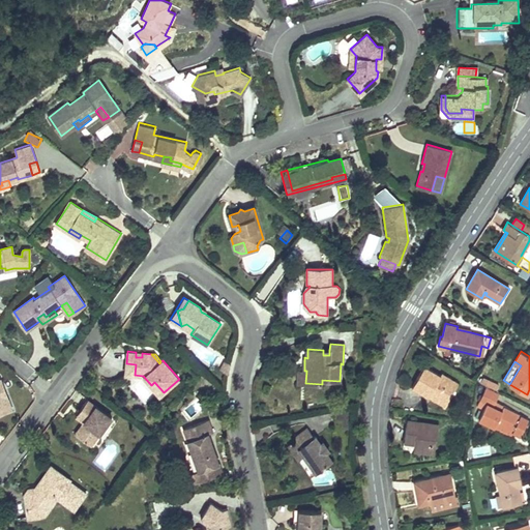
[(136,364),(126,363),(125,375),(135,375),(136,364)]
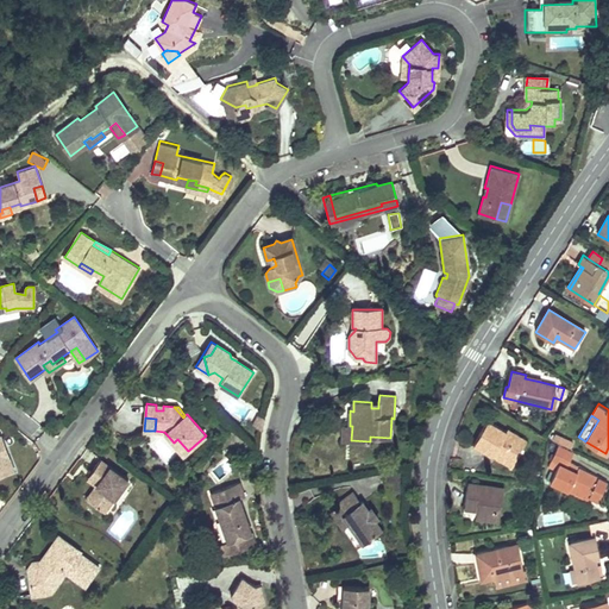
[(488,420),(473,444),(493,456),(493,454),(497,449),(500,450),(498,452),(514,462),(527,440),(508,428),(506,431),(488,420)]
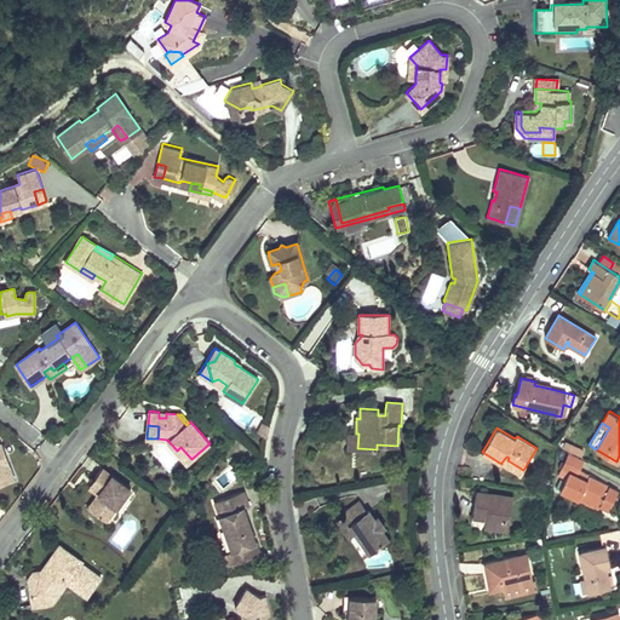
[(258,442),(267,443),(269,431),(260,430),(258,442)]
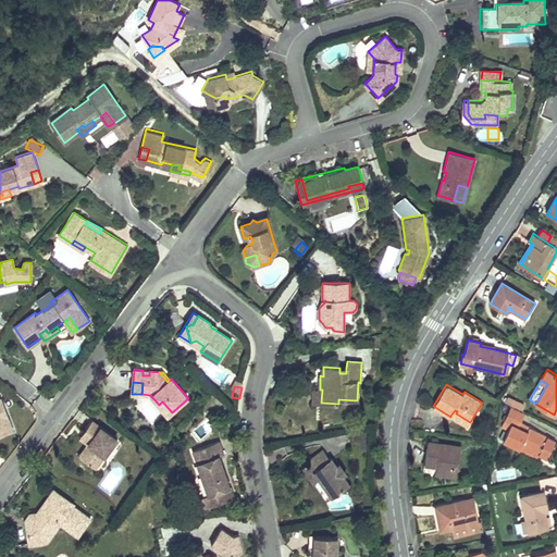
[(321,403),(322,390),(320,390),(320,388),(314,388),(313,403),(321,403)]
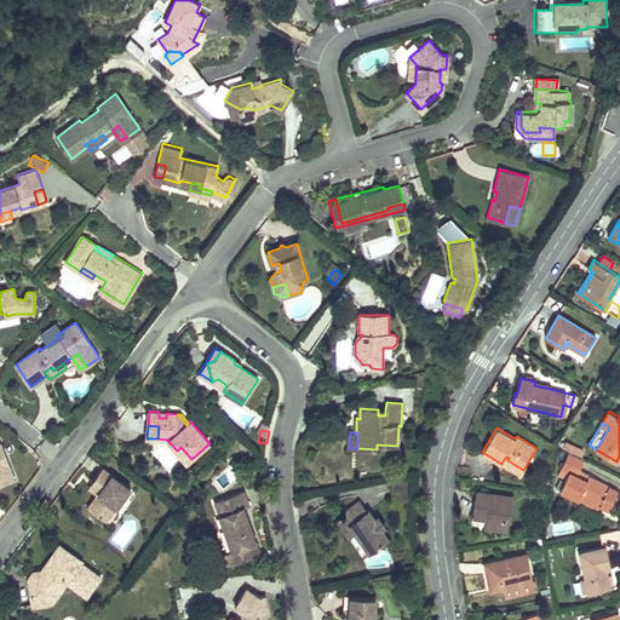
[(0,482),(15,477),(1,443),(0,443),(0,482)]
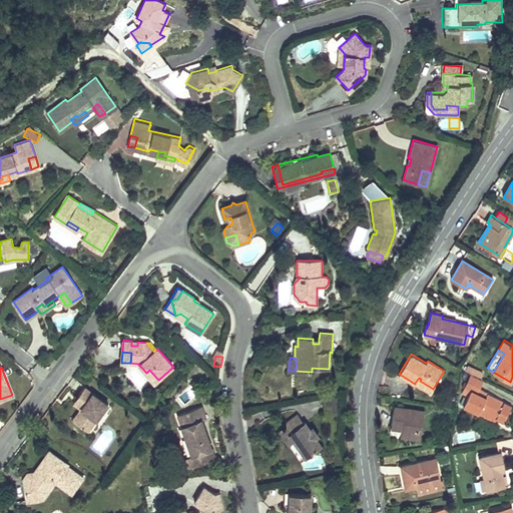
[(149,370),(146,373),(154,383),(158,380),(149,370)]
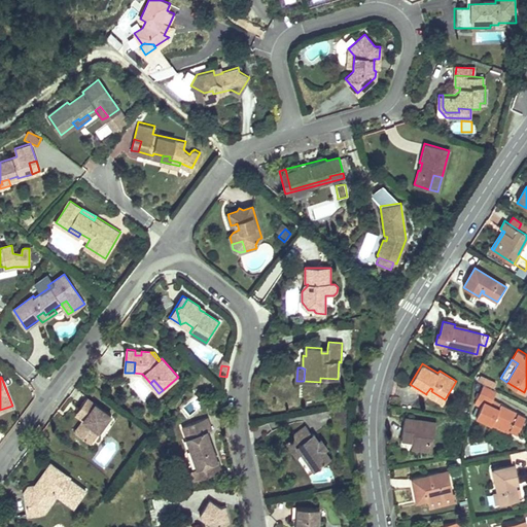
[(477,416),(492,424),(494,421),(511,429),(518,414),(500,406),(501,405),(492,400),(496,392),(484,385),(477,398),(484,401),(480,409),(477,416)]
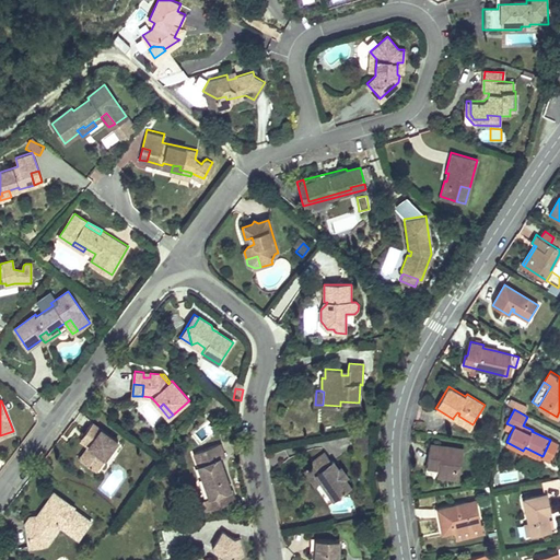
[(473,424),(458,416),(459,413),(457,412),(453,418),(470,428),(473,424)]
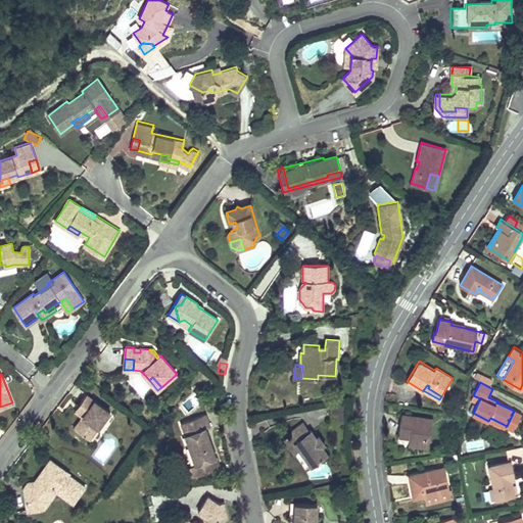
[(110,412),(87,394),(79,405),(86,411),(83,416),(86,419),(78,430),(90,439),(110,412)]
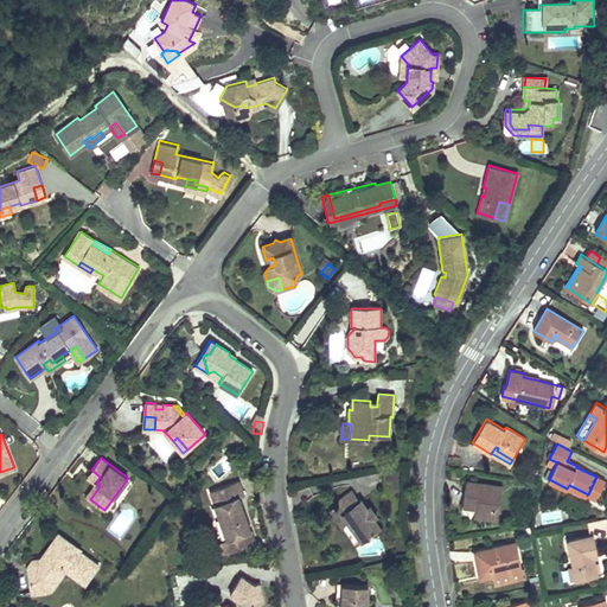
[(553,471),(557,462),(549,459),(545,467),(553,471)]
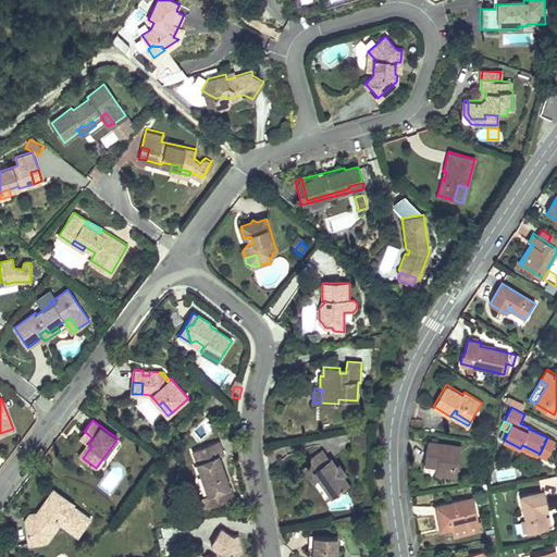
[(91,437),(84,431),(79,436),(88,443),(91,437)]
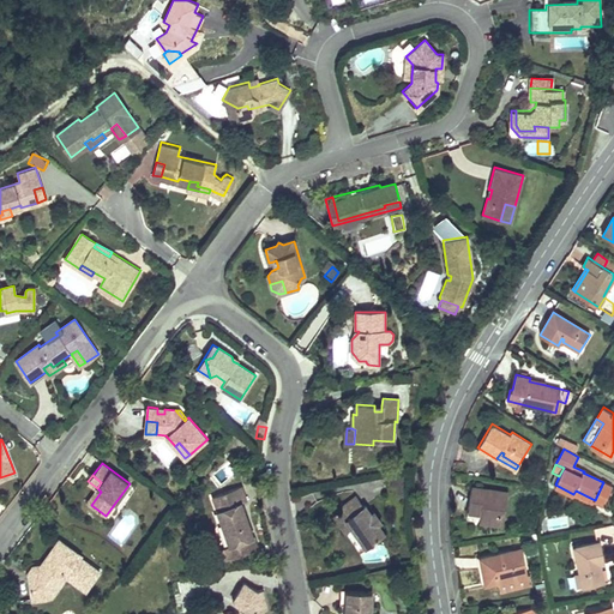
[(612,487),(603,482),(595,500),(603,505),(612,487)]
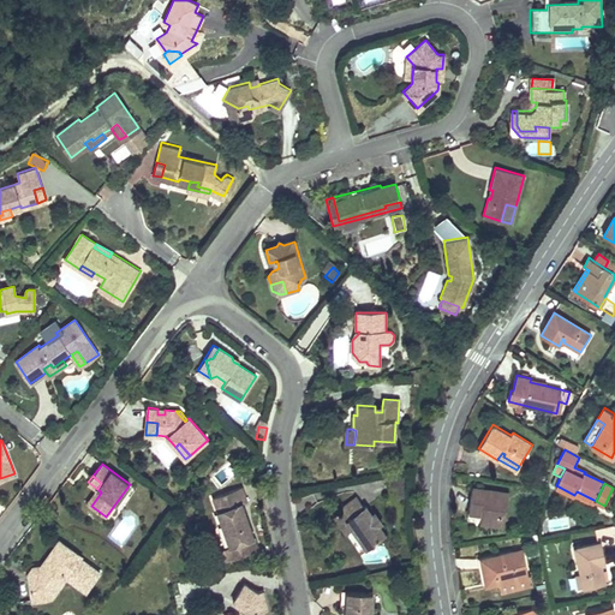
[(254,537),(242,503),(248,501),(242,487),(213,497),(230,545),(234,557),(256,550),(251,538),(254,537)]
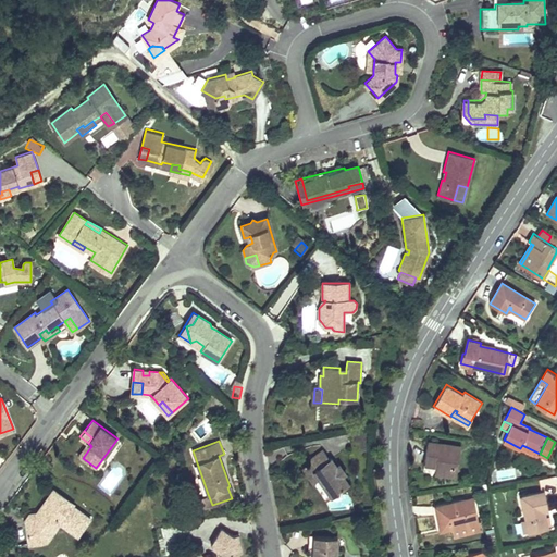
[(461,446),(429,441),(425,459),(436,461),(436,466),(435,472),(457,475),(461,446)]
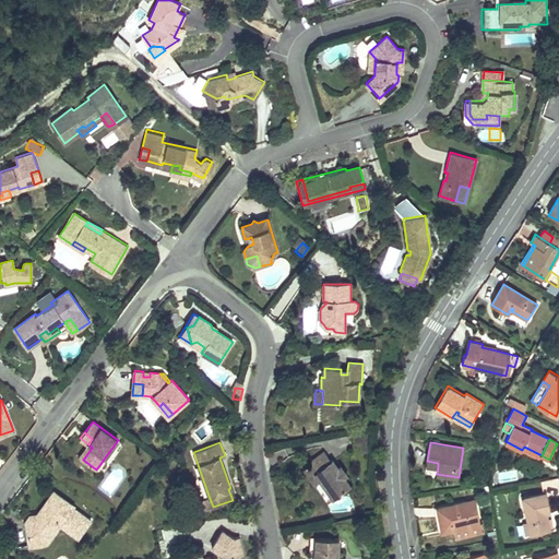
[(92,448),(88,444),(79,456),(83,460),(92,448)]
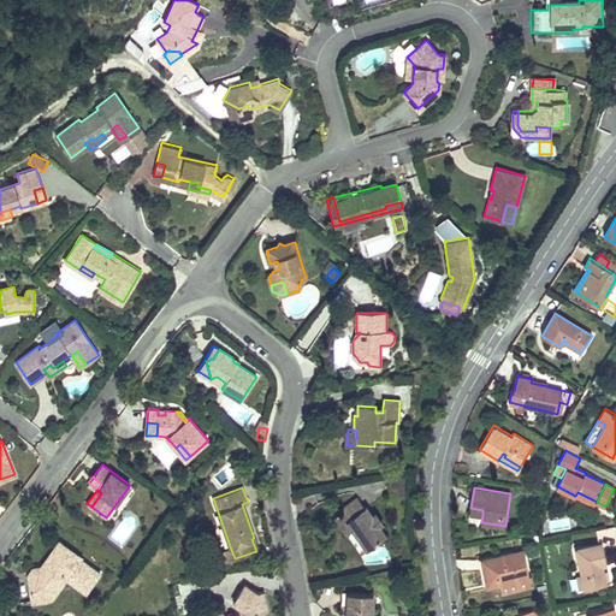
[(594,505),(597,502),(578,492),(575,496),(594,505)]
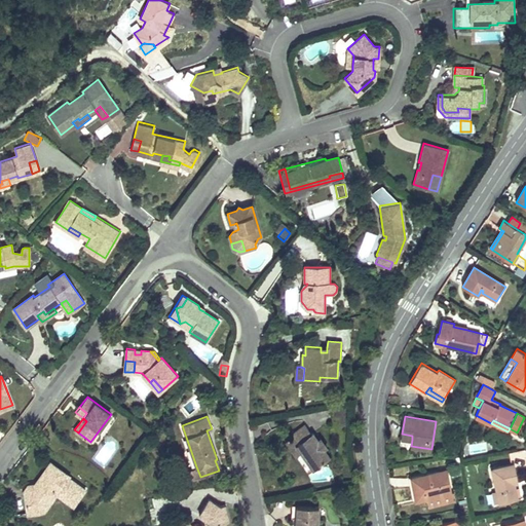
[(318,441),(313,434),(311,435),(304,425),(292,435),(294,437),(286,442),(291,449),(297,445),(301,453),(312,468),(330,457),(325,450),(327,448),(321,439),(318,441)]
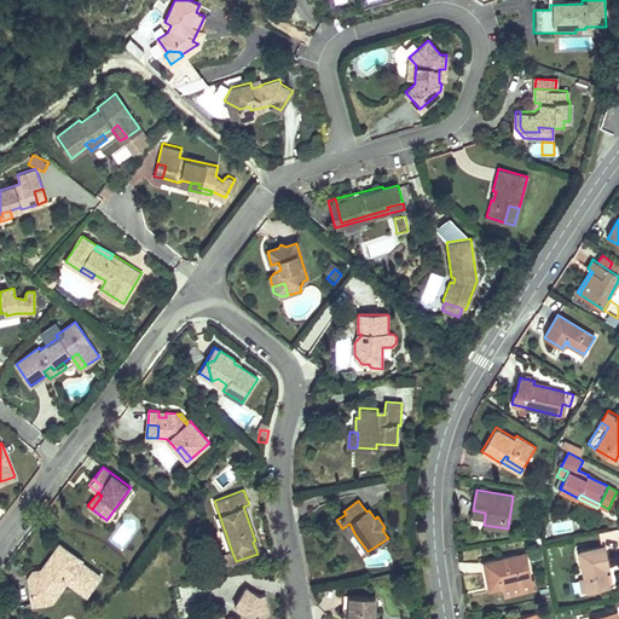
[(568,521),(551,525),(553,534),(571,532),(568,521)]
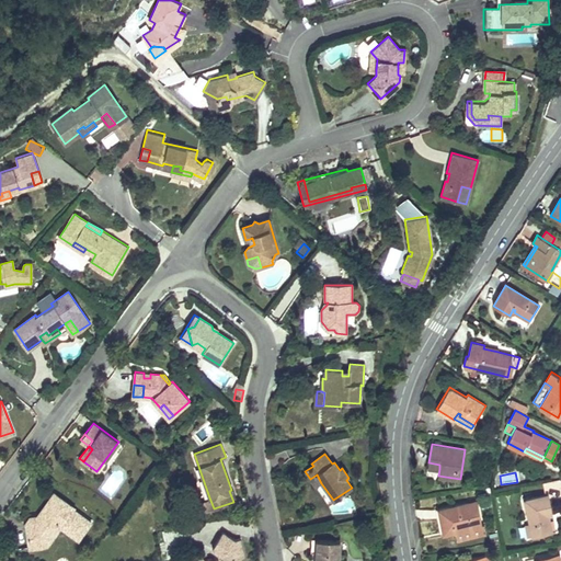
[(321,483),(317,474),(310,479),(316,487),(321,483)]
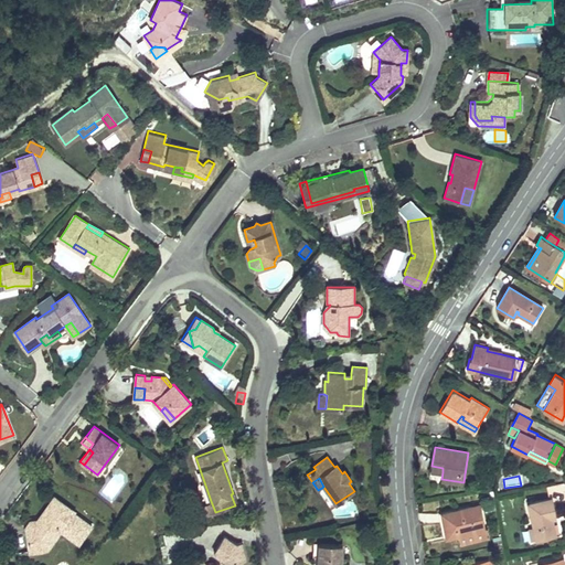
[(81,543),(92,526),(74,513),(75,512),(54,497),(42,513),(45,515),(41,521),(38,519),(30,520),(32,533),(28,540),(29,552),(46,550),(45,543),(52,534),(56,537),(63,530),(81,543)]
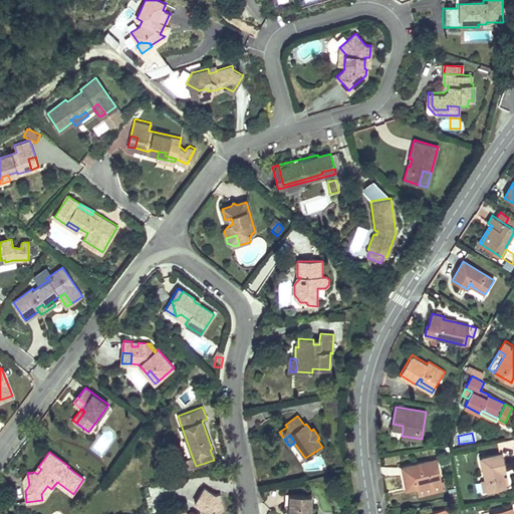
[(503,454),(482,458),(486,480),(489,491),(505,487),(503,474),(501,475),(500,472),(507,471),(503,454)]
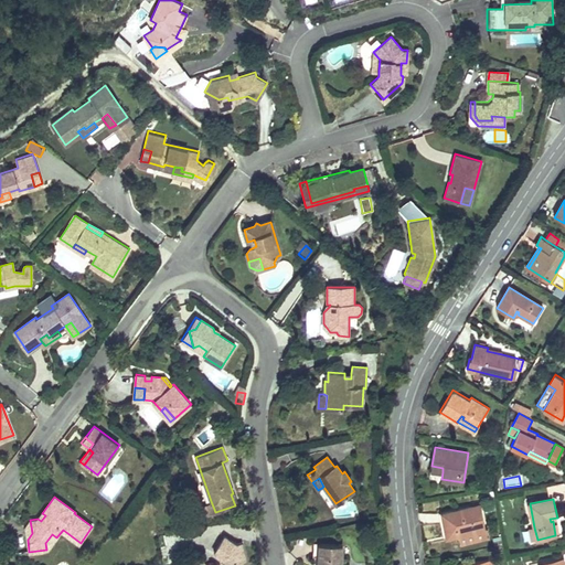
[(480,505),(441,512),(447,536),(458,534),(460,543),(487,537),(489,537),(487,529),(484,529),(480,505)]
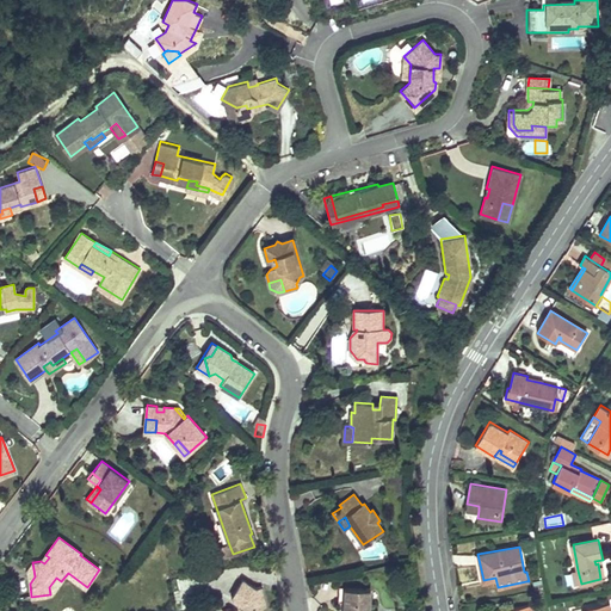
[(50,594),(61,581),(56,578),(49,587),(50,594)]
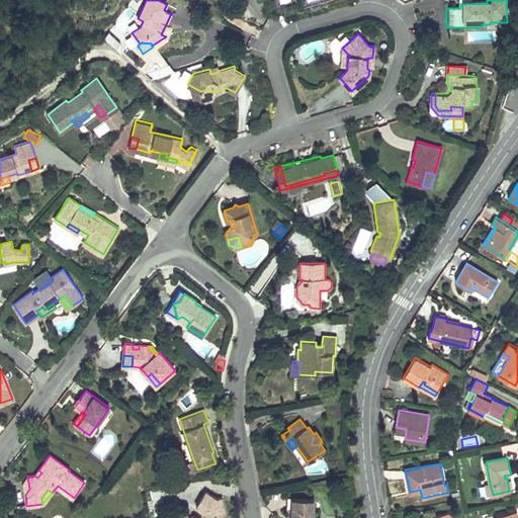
[(226,513),(222,498),(217,499),(206,492),(196,507),(202,511),(202,515),(198,516),(198,517),(220,517),(220,515),(222,514),(226,513)]
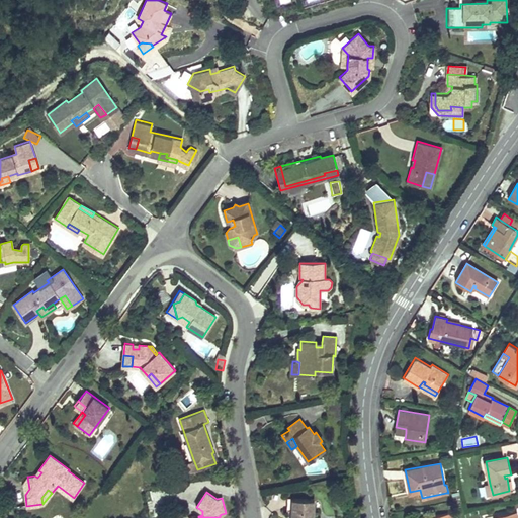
[(313,517),(314,500),(292,499),(292,512),(291,517),(313,517)]
